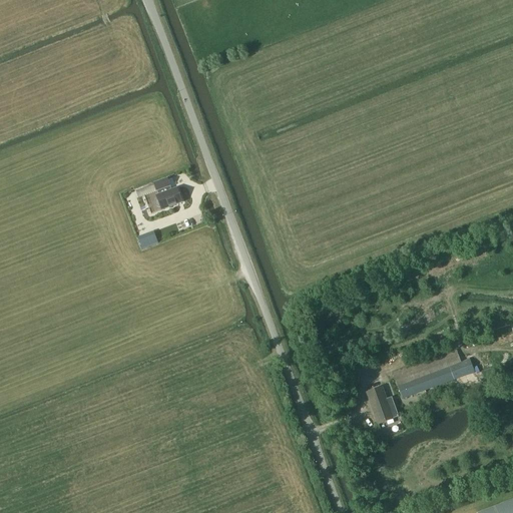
[(156,200),(155,202),(155,204),(156,206),(158,207),(161,207),(162,210),(182,202),(176,188),(170,191),(169,186),(170,186),(168,182),(167,179),(154,183),(155,187),(158,195),(156,196),(158,199),(156,200)]
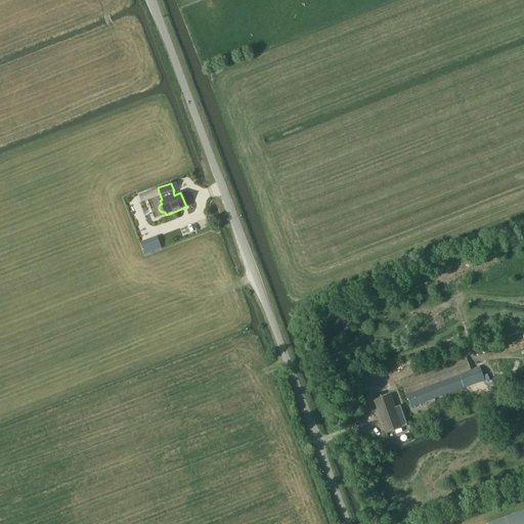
[(151,239),(141,243),(145,255),(156,251),(151,239)]
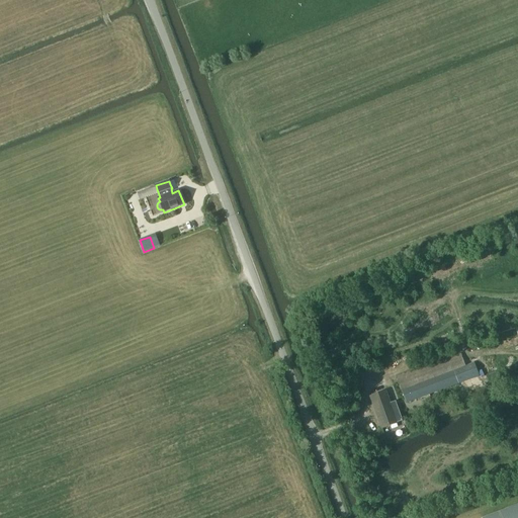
[(461,354),(398,377),(407,404),(459,383),(479,376),(475,363),(465,366),(461,354)]
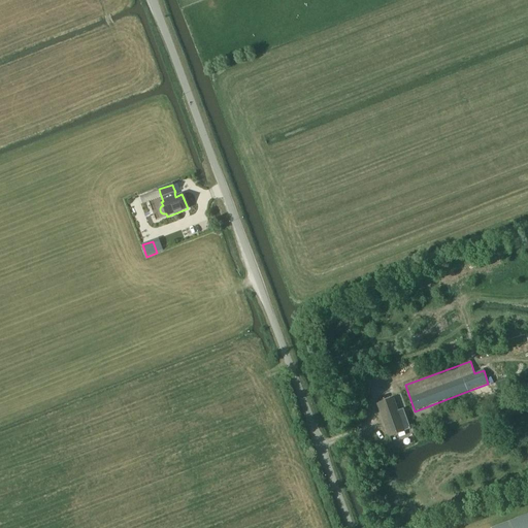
[(394,398),(376,404),(389,437),(410,429),(403,409),(398,410),(394,398)]
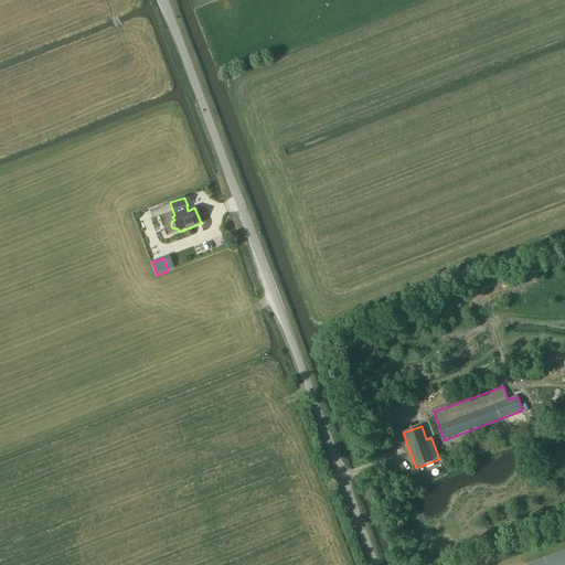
[(564,564),(564,551),(529,564),(564,564)]
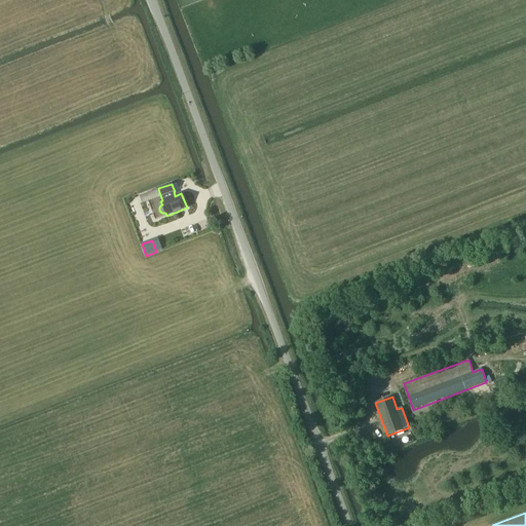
All buildings are outlined.
